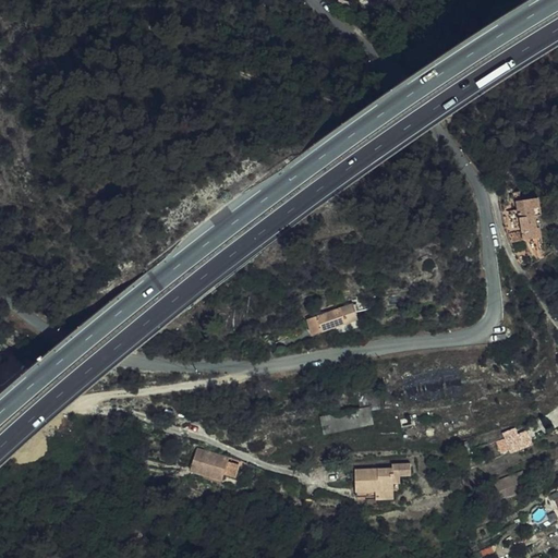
[(534,240),(533,232),(537,231),(536,218),(542,217),(540,199),(517,203),(523,241),(534,240)]
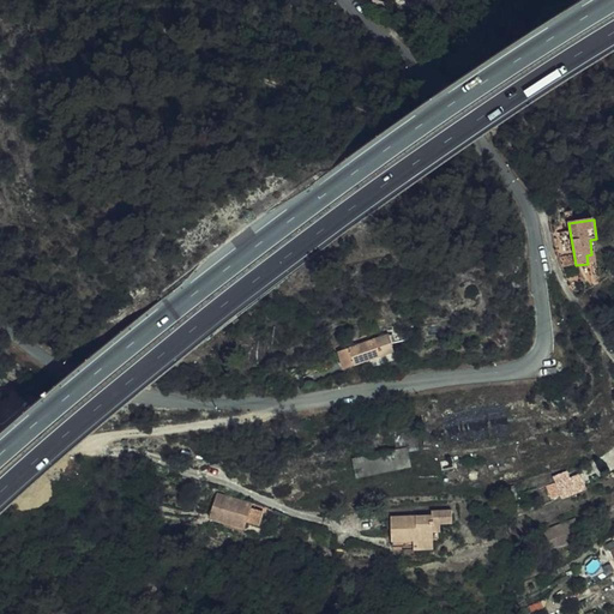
[(365,360),(389,351),(391,351),(385,335),(336,351),(341,368),(365,360)]
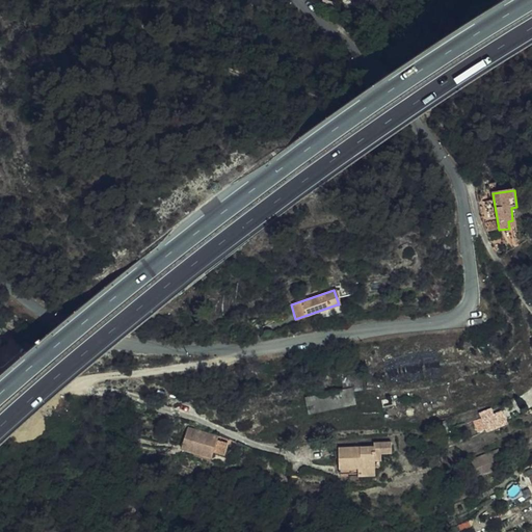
[(316,312),(318,317),(339,312),(337,304),(316,312)]
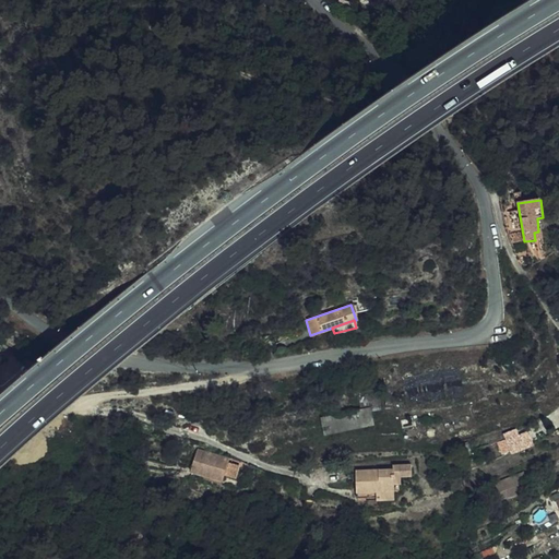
[(363,395),(365,408),(375,406),(389,402),(382,392),(363,395)]
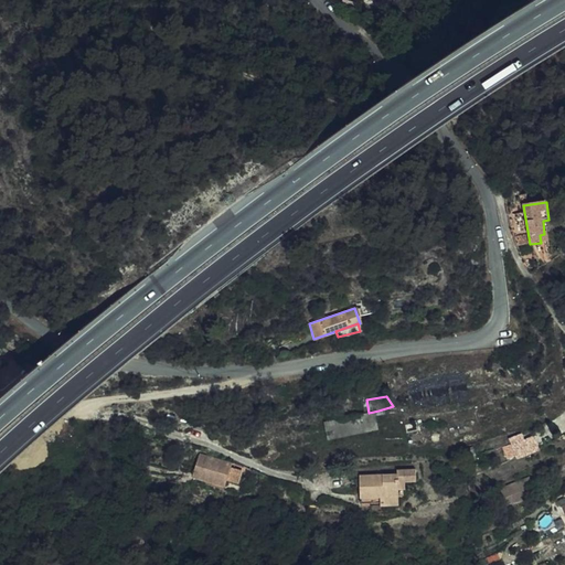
[(382,428),(379,411),(369,413),(323,424),(327,441),(382,428)]
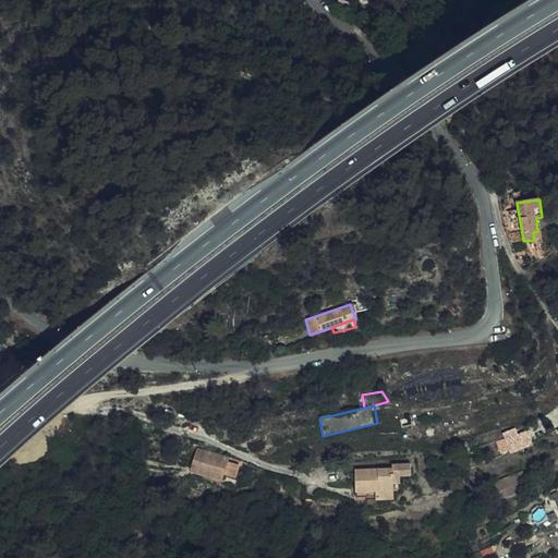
[(524,428),(504,438),(509,451),(530,443),(524,428)]
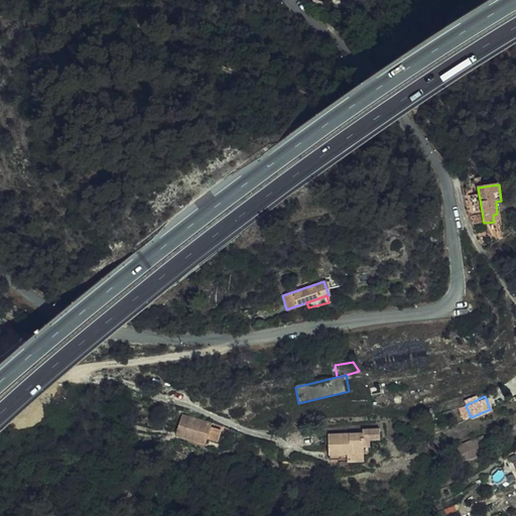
[(206,444),(207,441),(211,429),(212,425),(181,417),(177,436),(206,444)]
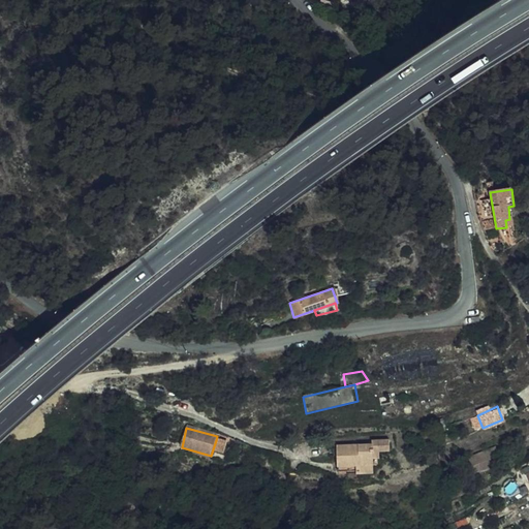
[(373,443),(338,444),(338,470),(346,470),(346,475),(374,474),(374,458),(381,458),(381,452),(391,450),(391,439),(373,439),(373,443)]
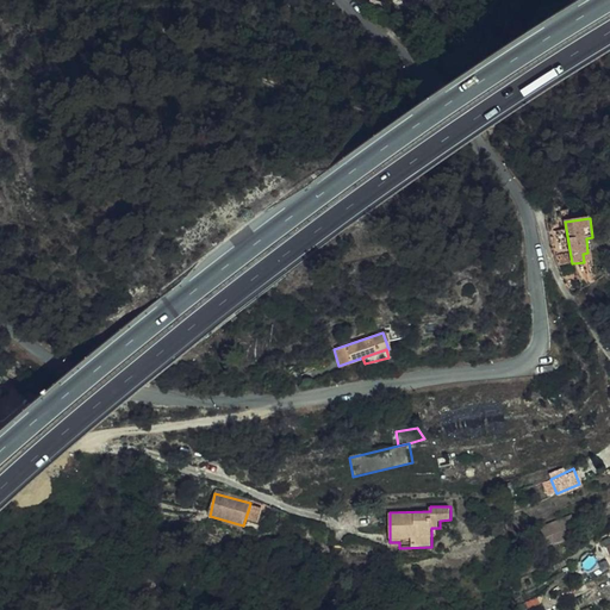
[(259,510),(249,508),(244,522),(255,524),(259,510)]
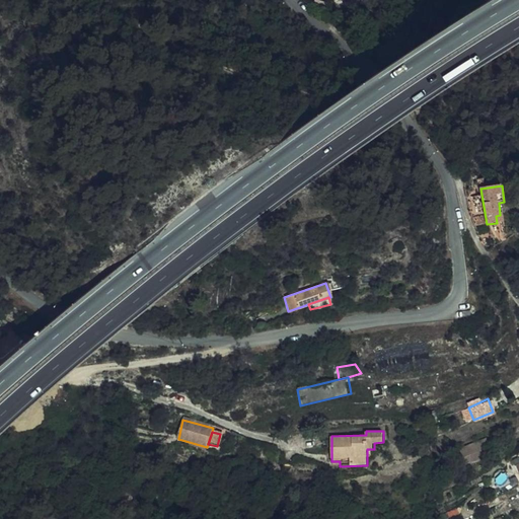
[(484,437),(458,450),(462,458),(468,455),(471,460),(484,453),(480,447),(488,444),(484,437)]
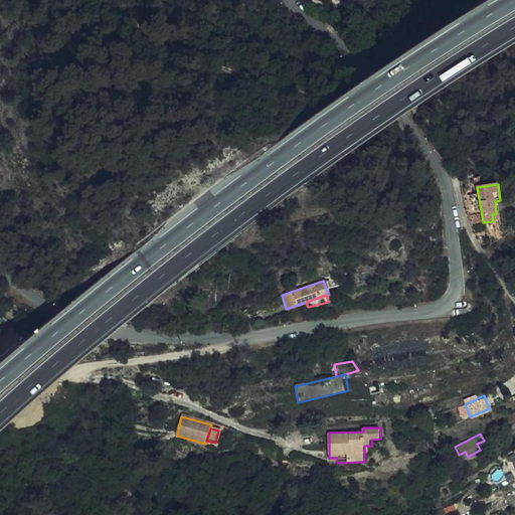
All buildings are outlined.
